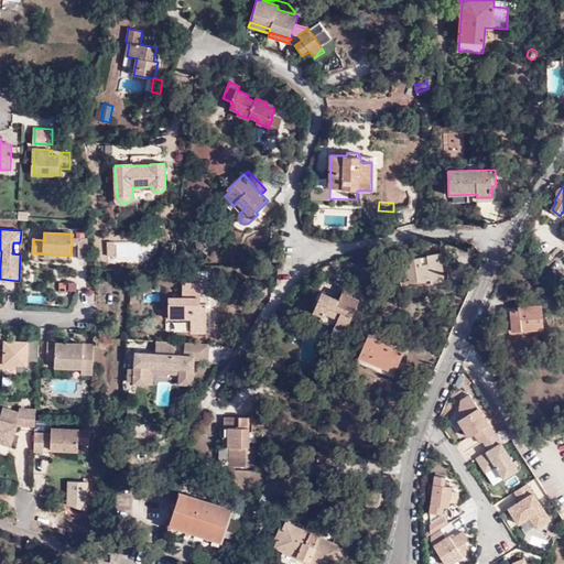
[(535,232),(530,236),(534,245),(539,241),(535,232)]
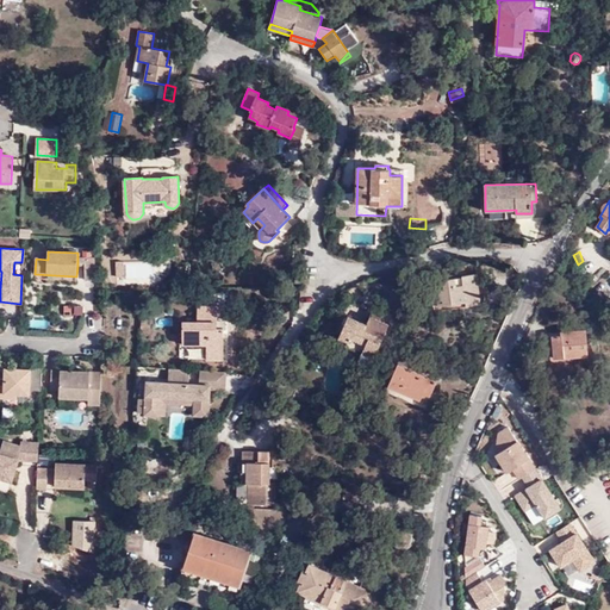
[(85,259),(86,267),(86,280),(97,279),(95,257),(85,259)]
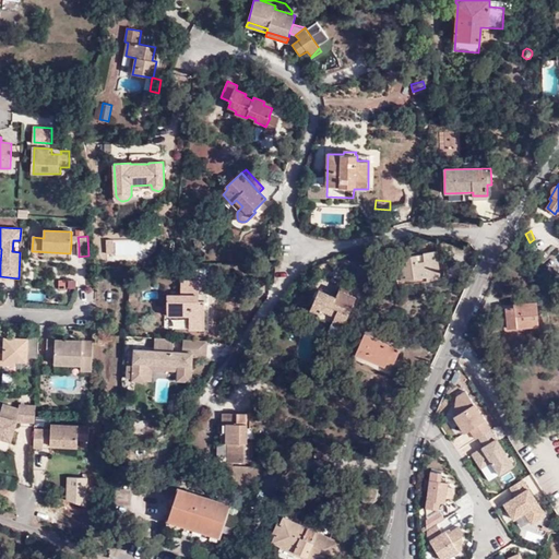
[(418,262),(417,254),(399,259),(403,281),(428,276),(428,281),(441,278),(436,251),(425,253),(426,261),(418,262)]
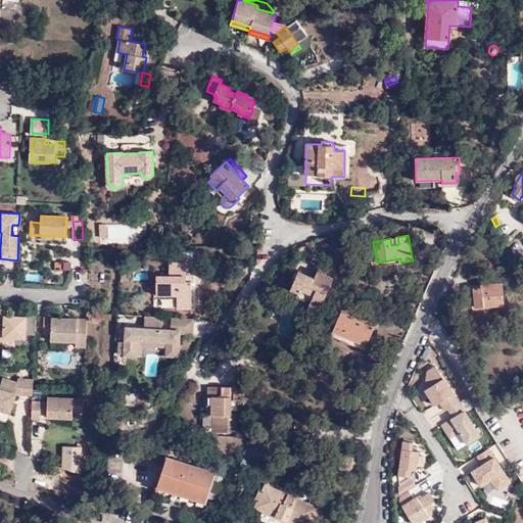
[(333,279),(326,276),(318,272),(315,279),(298,272),(291,288),(298,292),(297,297),(311,303),(310,305),(320,310),(333,279)]
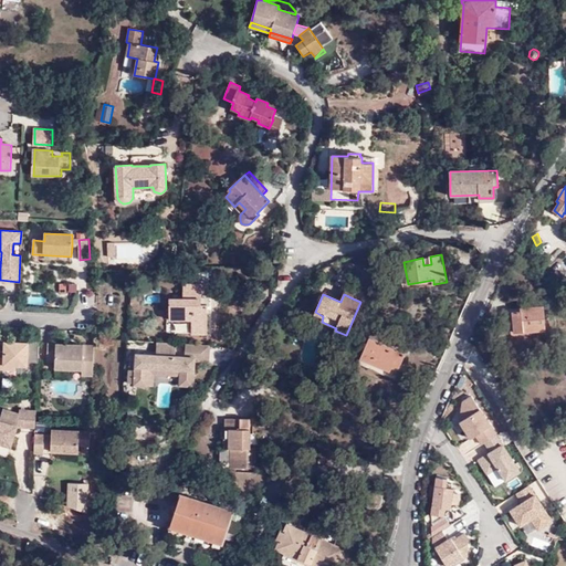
[(207,333),(208,305),(201,304),(201,300),(170,299),(169,318),(191,320),(191,333),(207,333)]
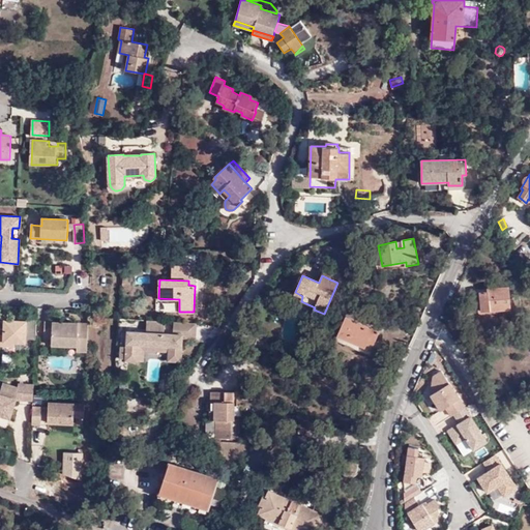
[(508,286),(492,288),(492,291),(480,292),(482,311),(511,307),(508,286)]
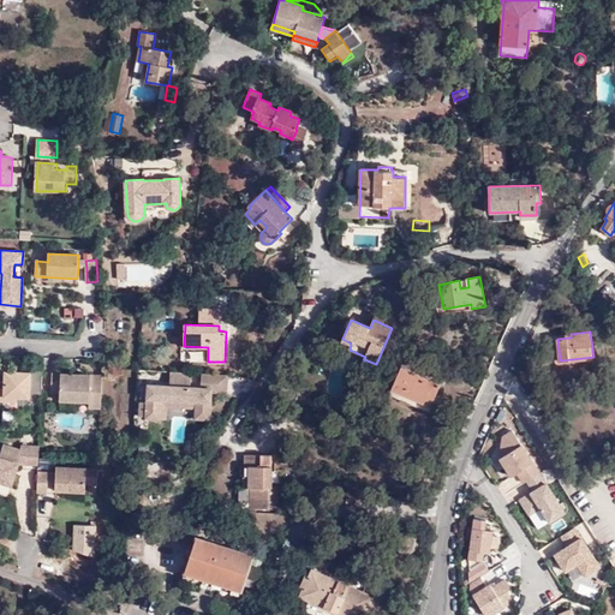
[(372,370),(376,364),(364,359),(362,364),(372,370)]
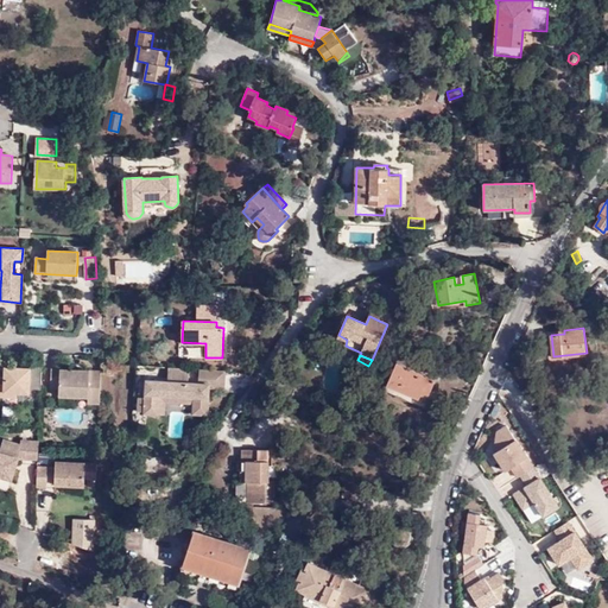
[(397,363),(387,385),(419,398),(422,393),(428,397),(435,380),(397,363)]
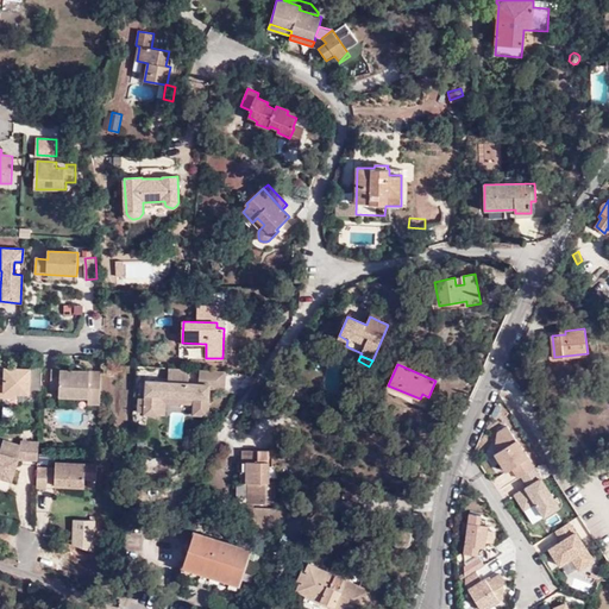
[(39,390),(41,366),(30,366),(30,369),(11,368),(11,377),(6,377),(0,377),(0,396),(5,397),(5,393),(18,393),(29,394),(30,390),(39,390)]
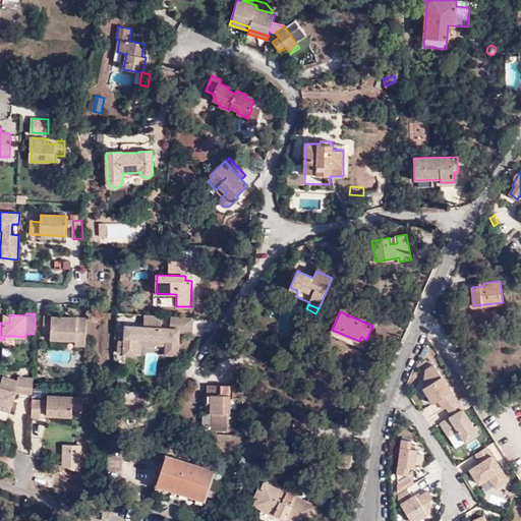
[(190,332),(191,316),(169,315),(169,328),(125,326),(124,340),(119,340),(118,352),(124,352),(124,355),(135,355),(136,338),(166,340),(166,345),(166,349),(177,349),(178,332),(190,332)]
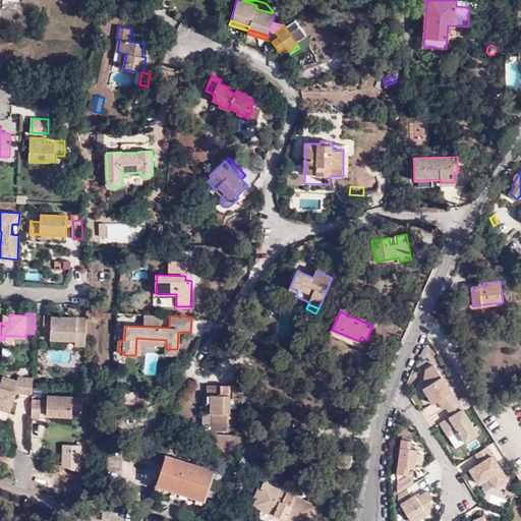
[(84,346),(85,317),(68,317),(68,321),(61,321),(61,316),(45,316),(44,333),(51,333),(51,339),(76,340),(76,346),(84,346)]
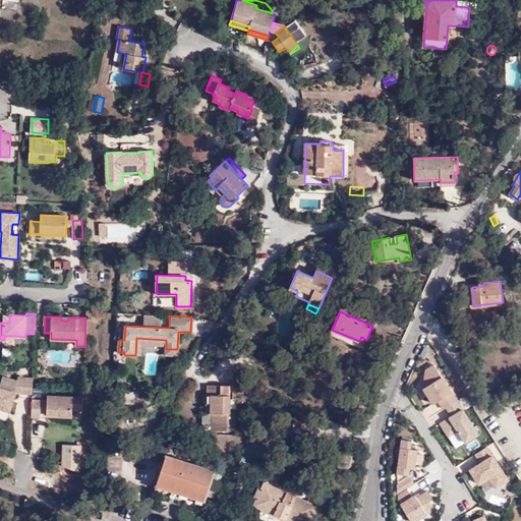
[(359,341),(332,330),(330,334),(363,349),(366,340),(361,337),(359,341)]
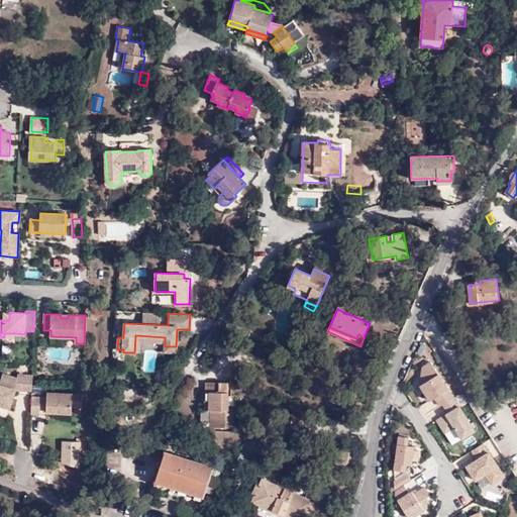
[(135,335),(134,352),(139,353),(139,341),(165,342),(165,337),(135,335)]
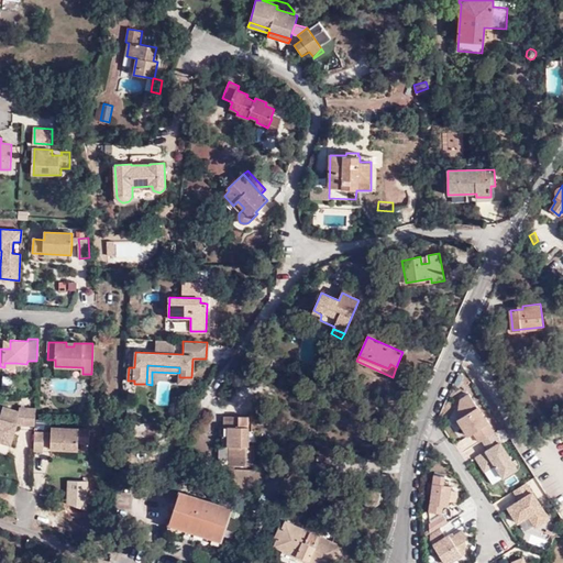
[(494,432),(470,394),(461,400),(457,420),(468,437),(474,432),(479,442),(483,440),(494,432)]
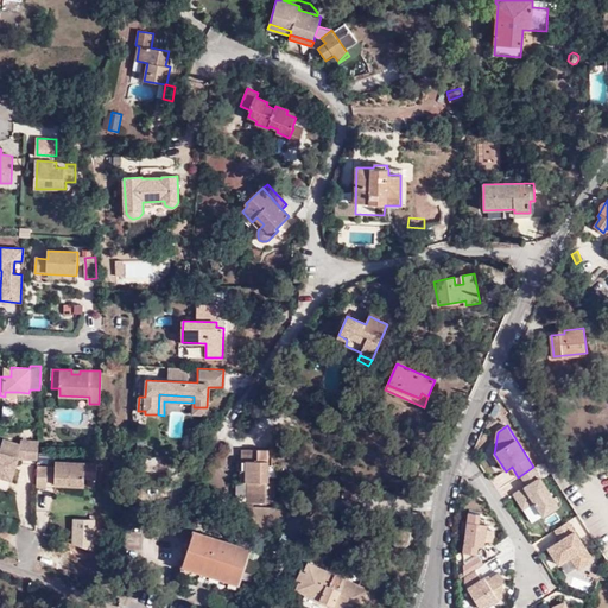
[(37,447),(37,441),(20,441),(20,444),(4,438),(0,449),(0,476),(12,481),(19,458),(37,460),(37,447)]
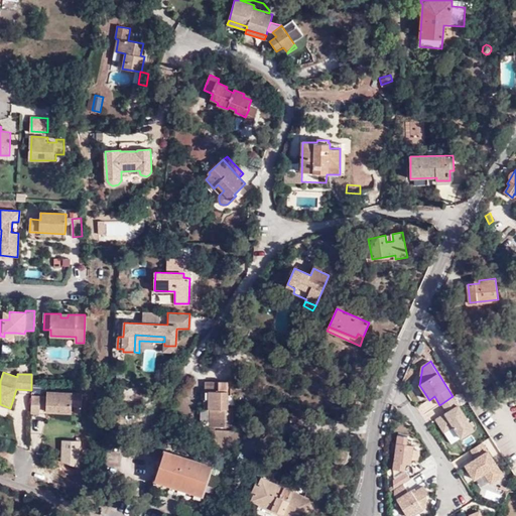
[(228,382),(206,382),(206,391),(210,391),(209,409),(211,409),(211,426),(232,426),(233,409),(228,408),(228,382)]
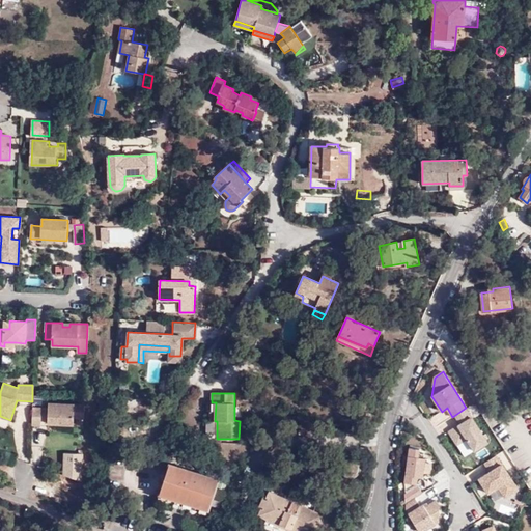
[(83,418),(84,404),(49,403),(49,424),(74,424),(75,418),(83,418)]
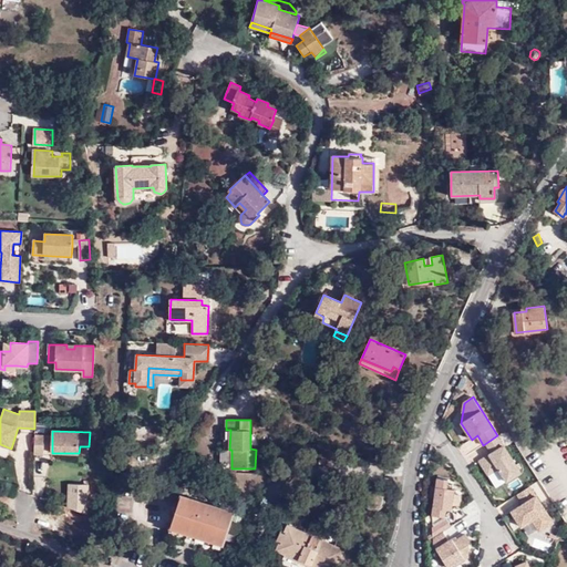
[(44,455),(45,436),(35,435),(34,454),(44,455)]
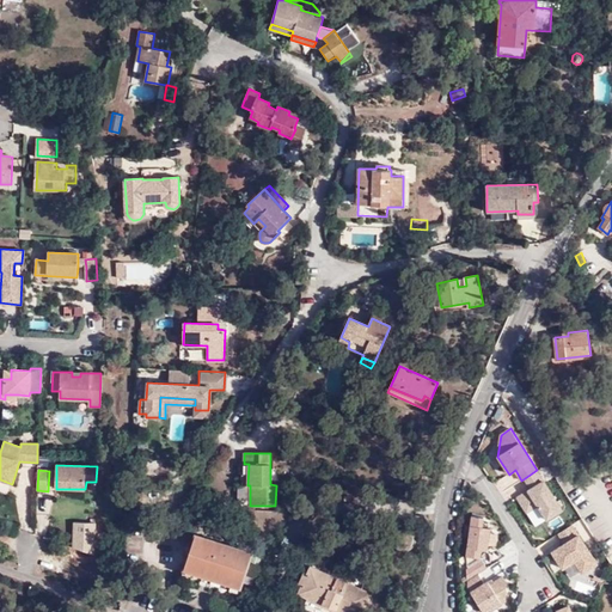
[(537,470),(525,478),(531,488),(516,497),(526,512),(538,505),(548,519),(562,509),(537,470)]
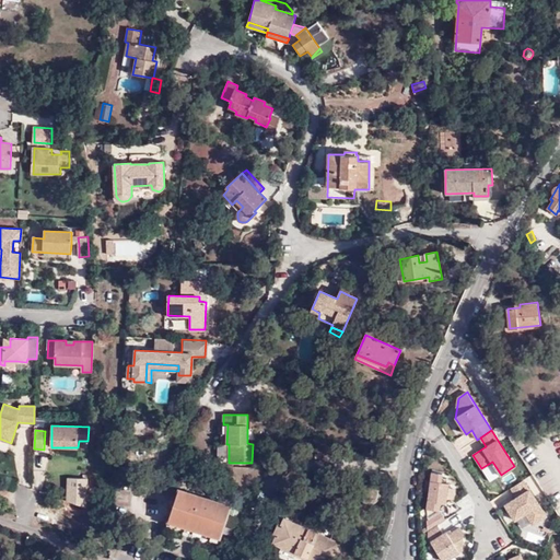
[(427,509),(428,518),(440,511),(441,504),(446,504),(450,485),(442,483),(443,474),(432,473),(427,509)]
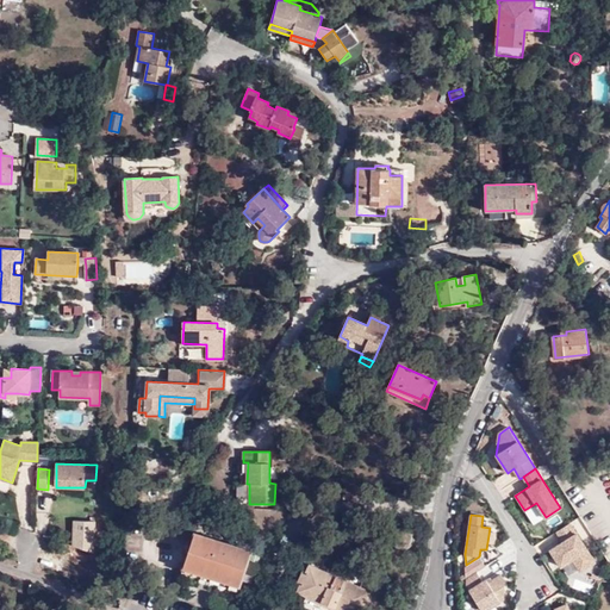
[(86,539),(93,539),(94,521),(75,521),(75,536),(85,536),(86,539)]
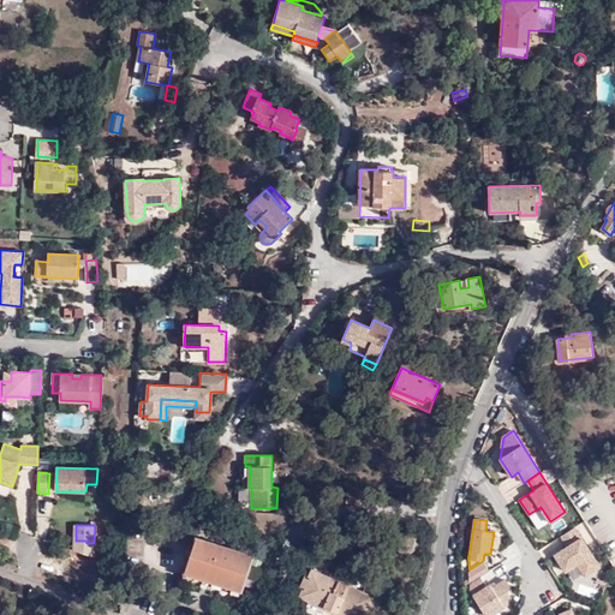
[(601,567),(575,527),(561,537),(567,547),(555,555),(566,571),(577,563),(585,577),(601,567)]
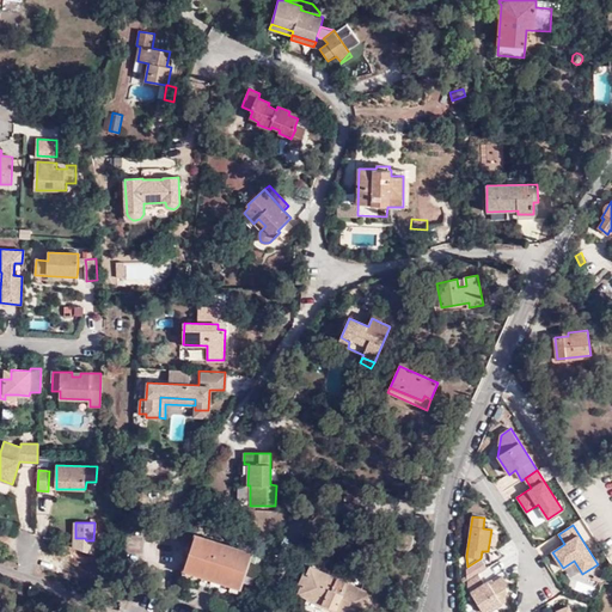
[(252,554),(196,534),(185,568),(242,587),(252,554)]
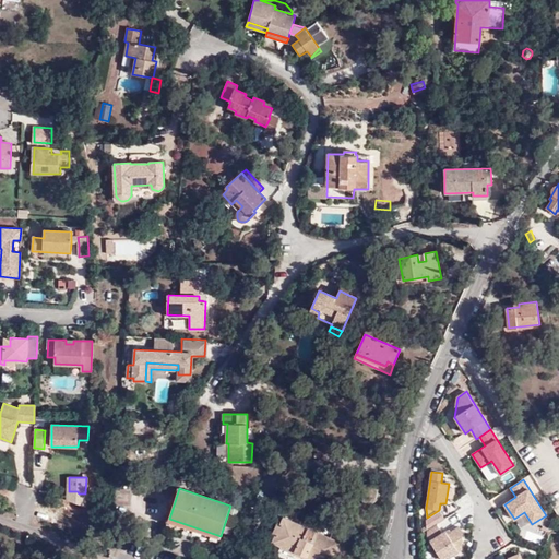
[(427,521),(428,531),(437,524),(444,520),(440,512),(427,521)]
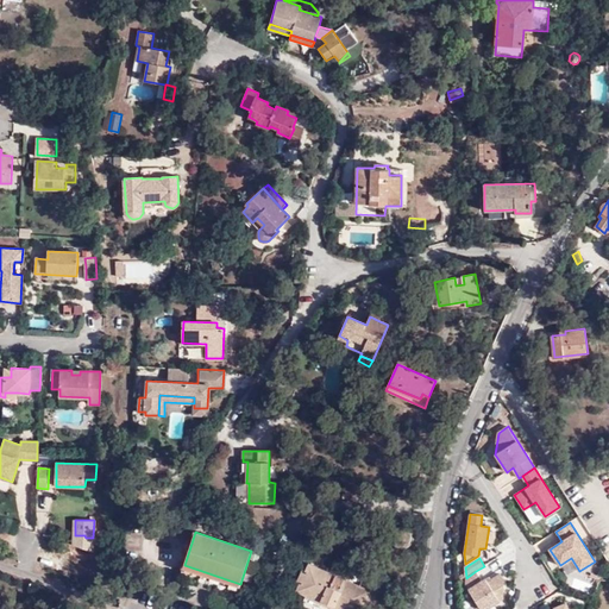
[(370,590),(309,564),(305,572),(302,571),(299,581),(300,582),(296,590),(306,594),(306,596),(336,608),(362,608),(364,608),(369,600),(366,598),(370,590)]
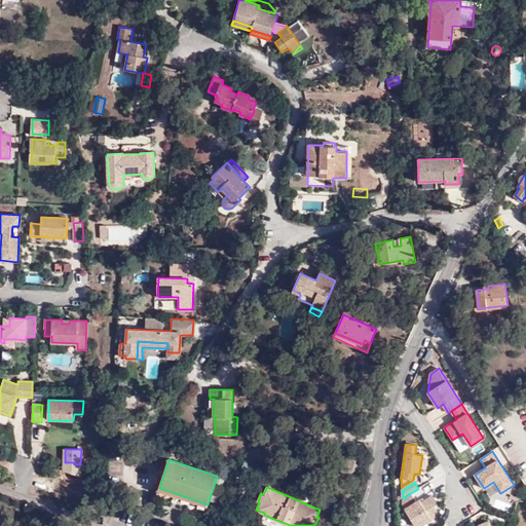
[(436,500),(434,496),(419,505),(411,493),(403,499),(403,505),(415,525),(420,525),(435,517),(436,500)]
